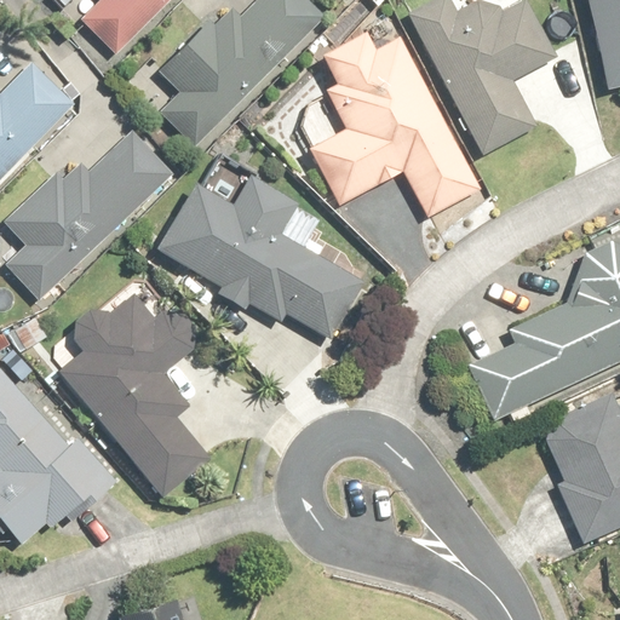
[(97,0),(102,4),(82,21),(112,53),(170,0),(97,0)]
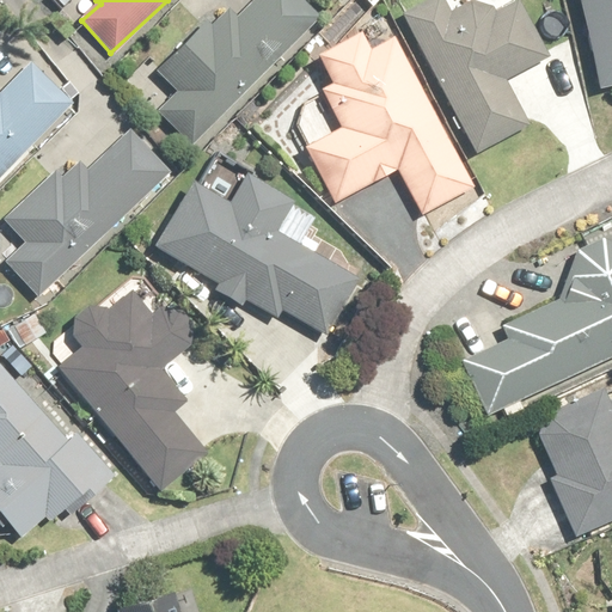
[(179,95),(160,111),(190,144),(320,23),(299,0),(257,0),(239,18),(228,7),(158,72),(179,95)]
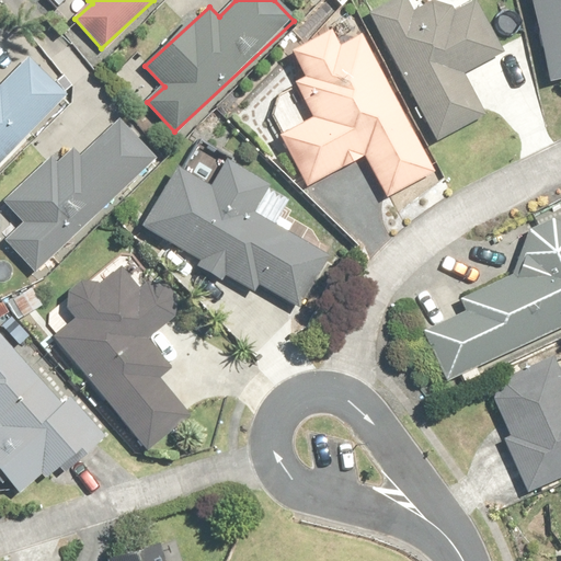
[(489,116),(467,75),(506,54),(480,3),(457,15),(456,14),(455,13),(455,12),(454,11),(453,10),(451,10),(450,9),(449,8),(448,7),(446,7),(445,6),(444,6),(443,4),(442,4),(439,4),(438,4),(437,3),(436,3),(434,3),(433,3),(432,3),(430,4),(428,4),(427,4),(426,4),(424,6),(423,6),(422,7),(421,8),(420,8),(419,9),(418,10),(416,10),(415,11),(414,12),(408,0),(398,0),(373,13),(439,141),(489,116)]
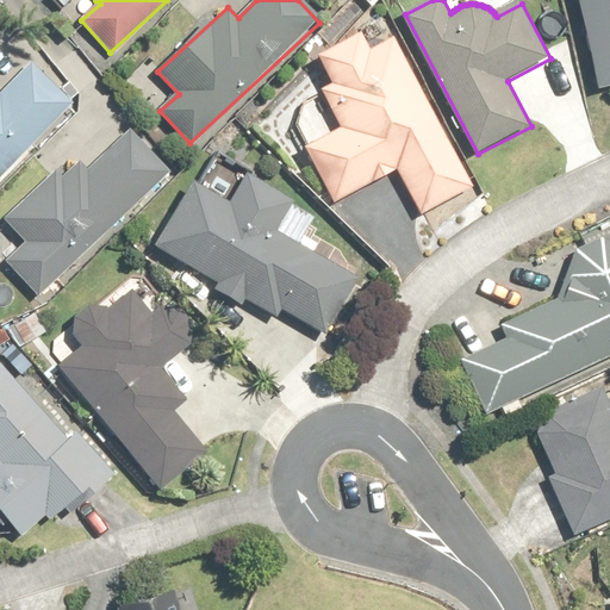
[(609,88),(609,0),(580,0),(601,91),(609,88)]
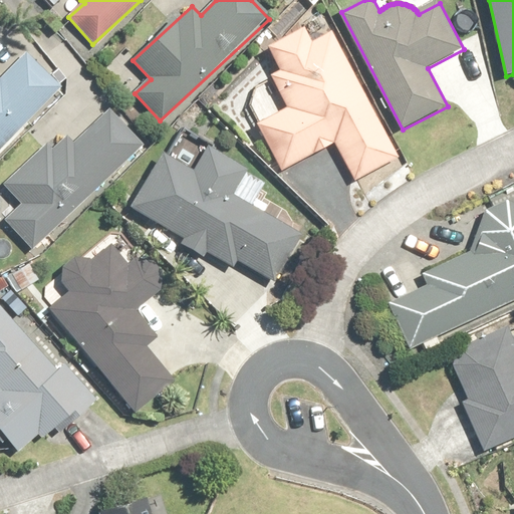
[(399,157),(331,32),(313,42),(306,30),(271,49),(282,70),(271,76),(288,108),(258,124),(283,171),(335,143),(355,180),(399,157)]
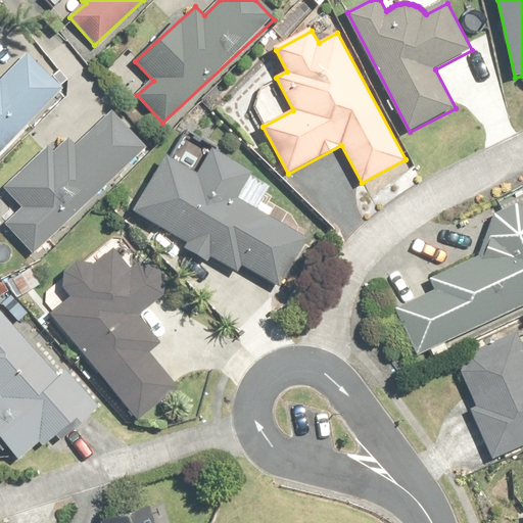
[(0,152),(61,89),(27,55),(0,83),(0,82),(0,152)]
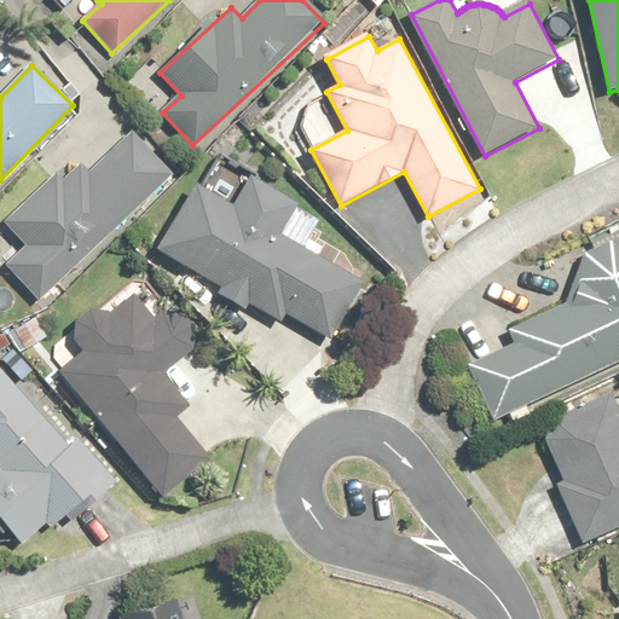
[(173,178),(150,154),(140,163),(128,151),(116,163),(109,156),(90,173),(50,180),(4,224),(27,248),(6,267),(40,304),(173,178)]
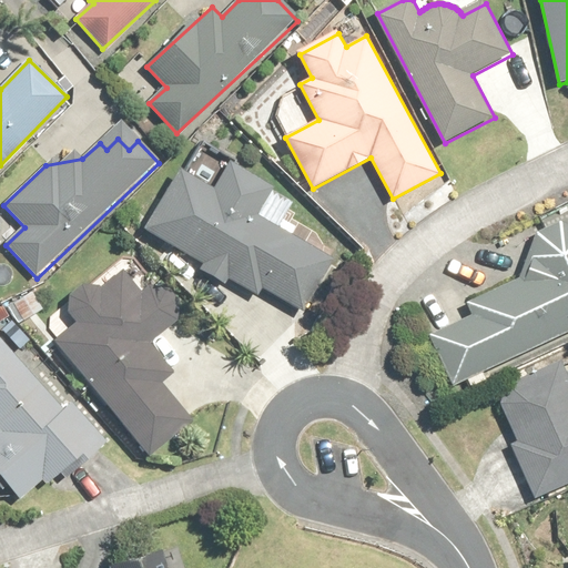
[(214,191),(180,171),(146,229),(206,263),(202,270),(224,283),(229,276),(259,294),(263,286),(300,308),(328,259),(257,216),(274,189),(231,163),(214,191)]
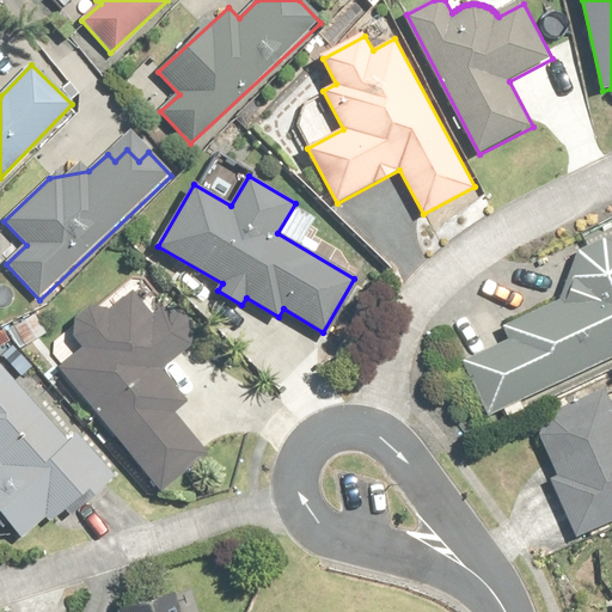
[(611,243),(603,240),(577,252),(562,297),(502,326),(509,341),(464,363),(490,418),(611,359),(611,243)]
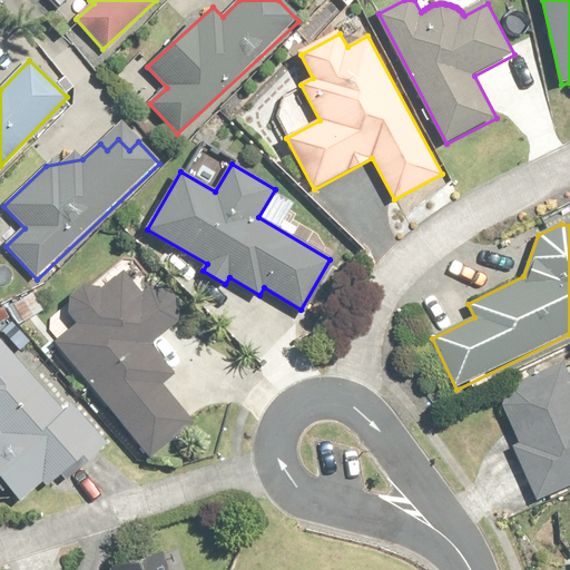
[(107,290),(86,285),(69,300),(69,328),(55,340),(150,460),(195,424),(163,385),(176,375),(151,345),(170,331),(159,316),(163,313),(146,292),(141,295),(126,275),(107,290)]
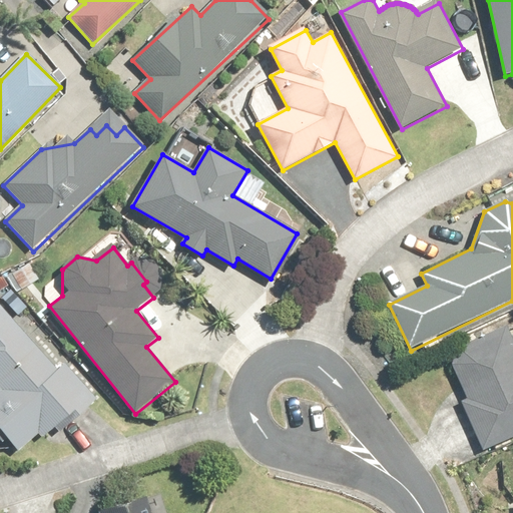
[(0,428),(18,450),(39,433),(43,438),(75,410),(81,416),(98,402),(65,364),(58,370),(0,303),(0,428)]
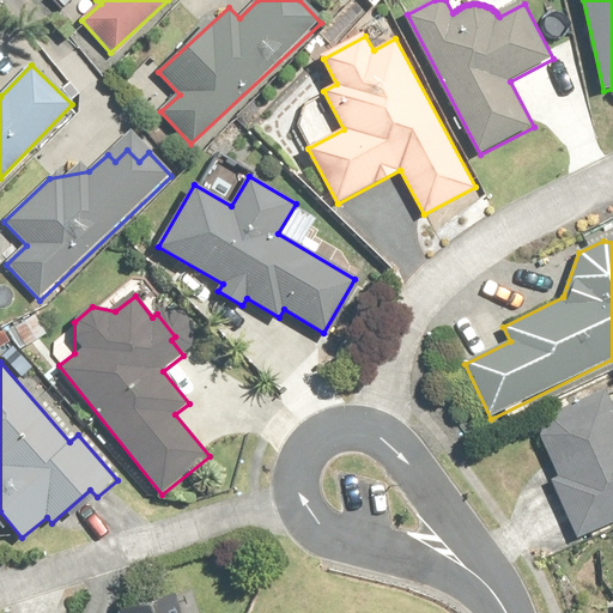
[(581,540),(612,525),(612,408),(605,390),(550,416),(544,444),(559,477),(552,479),(581,540)]
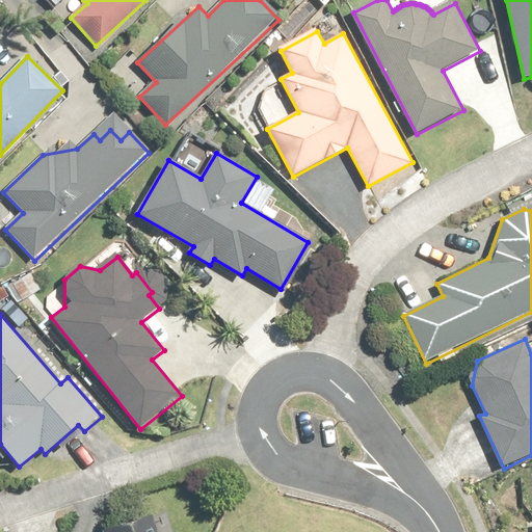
[(156,531),(153,520),(117,531),(156,531)]
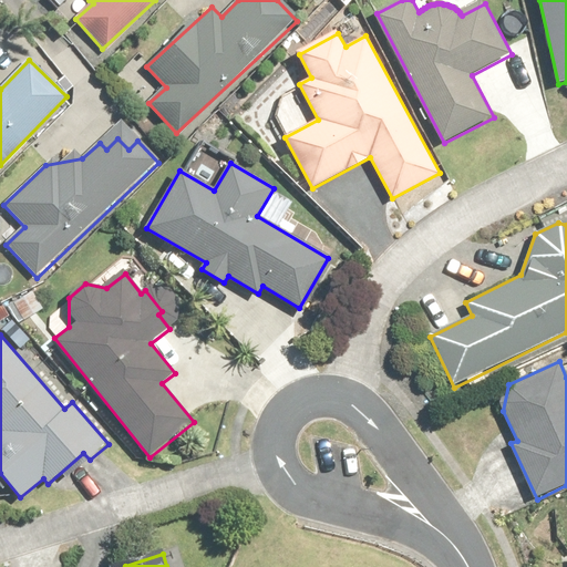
All buildings are outlined.
